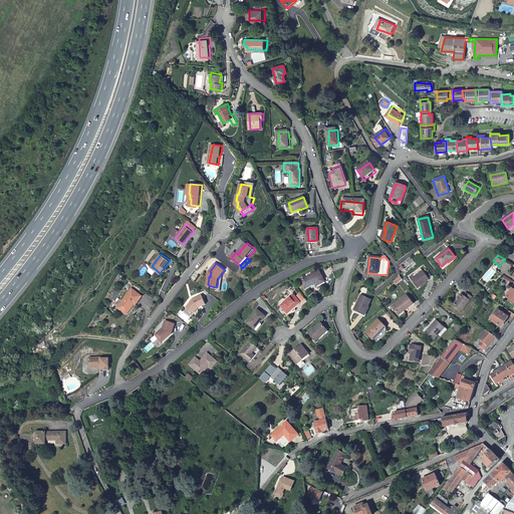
[(319,271),(300,280),(304,288),(315,283),(316,286),(324,282),(319,271)]
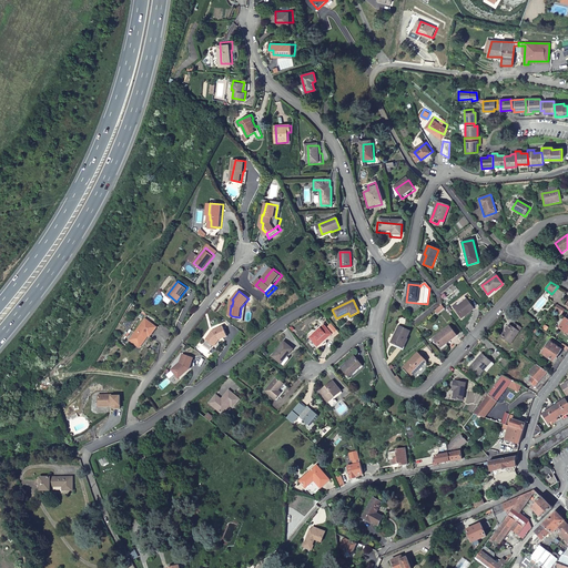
[(455,305),(452,307),(460,320),(474,310),(466,300),(463,303),(464,303),(457,307),(455,305)]
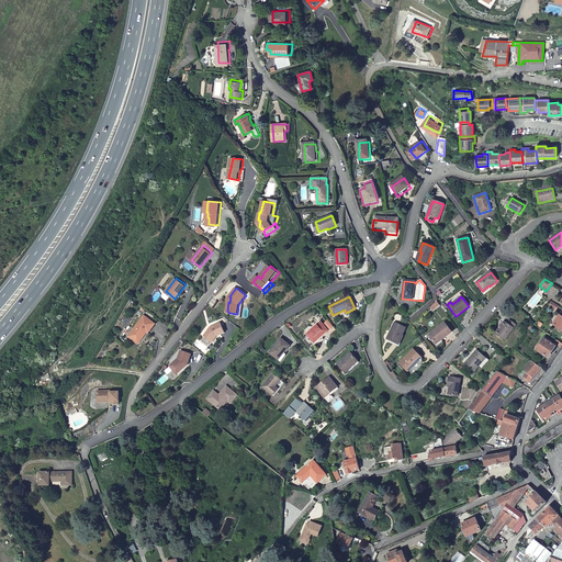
[(559,306),(551,302),(548,306),(555,312),(559,306)]
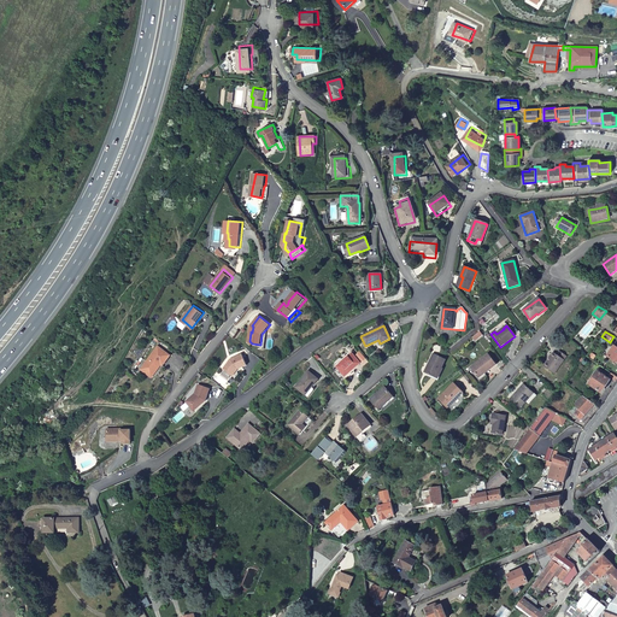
[(159,345),(142,369),(150,374),(152,370),(156,372),(160,366),(158,364),(160,362),(163,364),(164,364),(171,354),(159,345)]
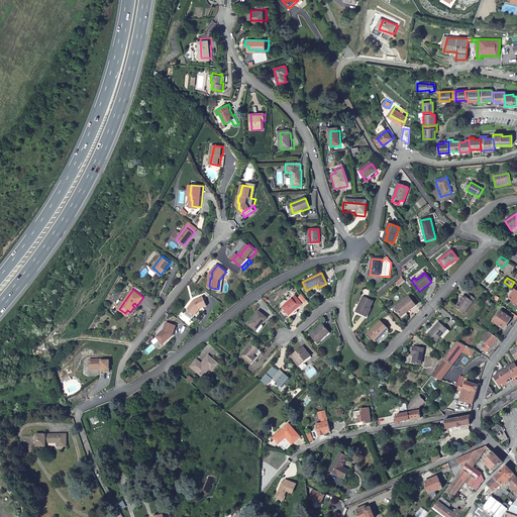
[(516,291),(515,289),(508,299),(516,305),(516,291)]
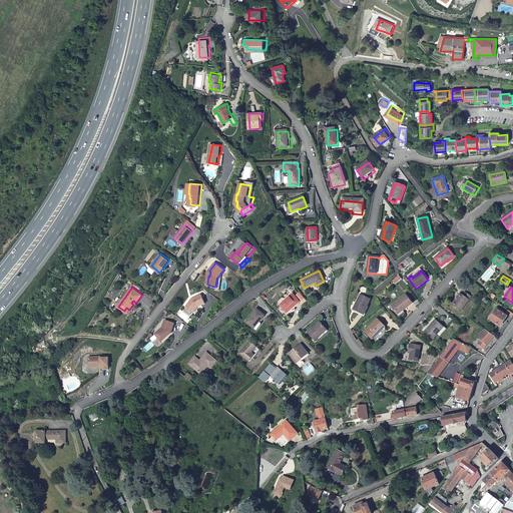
[(471,297),(465,292),(462,295),(460,293),(452,305),(461,311),(471,297)]
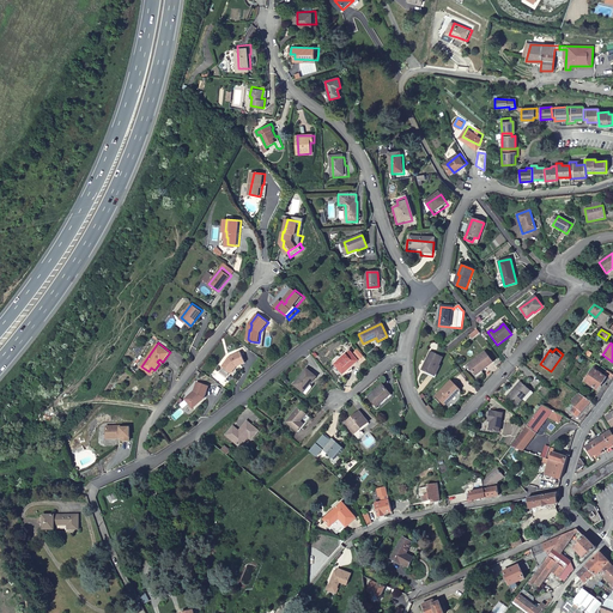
[(230,356),(223,365),(234,372),(236,369),(235,368),(247,362),(242,351),(230,356)]
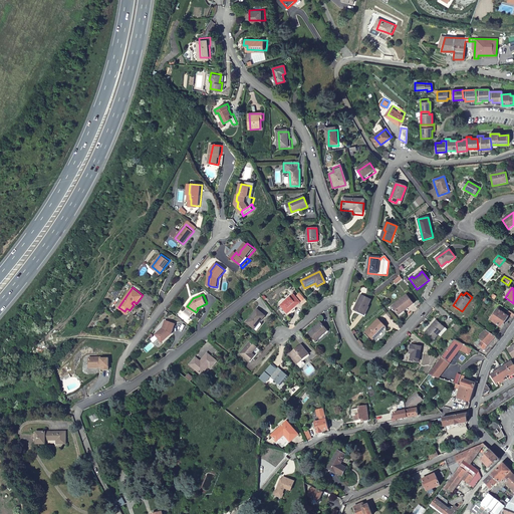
[(293,294),(280,306),(287,313),(292,309),(300,302),(293,294)]
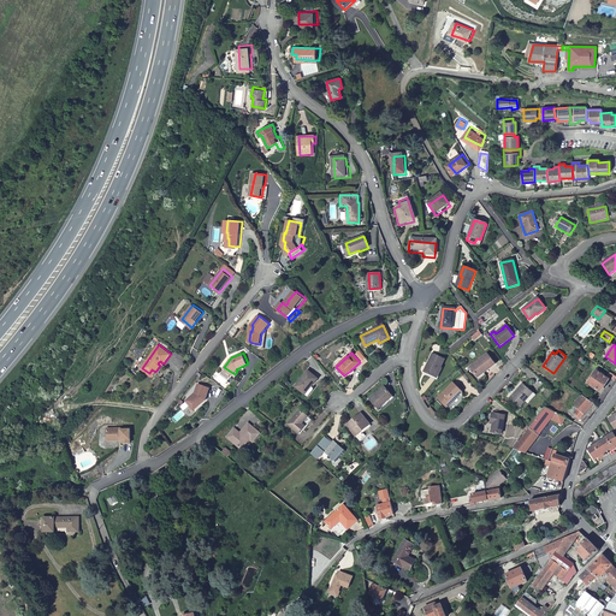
[(444,360),(433,354),(428,363),(428,365),(425,372),(436,378),(444,360)]
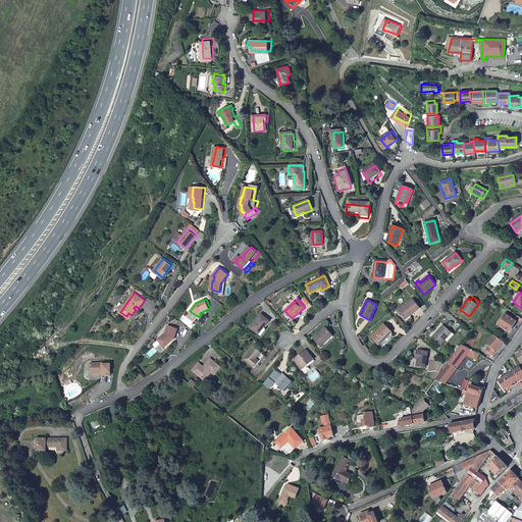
[(413,300),(398,311),(405,320),(419,309),(413,300)]
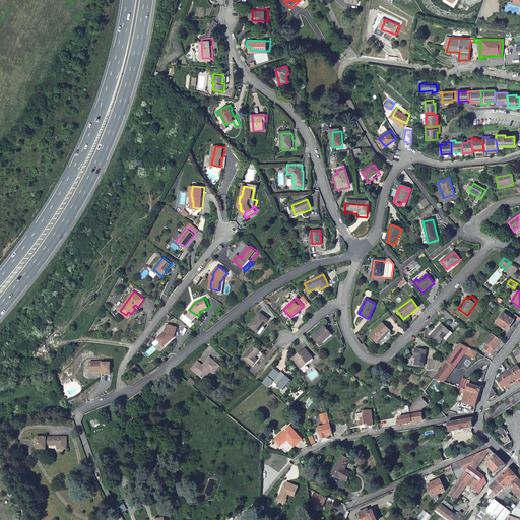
[(501,337),(507,341),(515,329),(510,325),(513,320),(509,317),(510,315),(505,312),(496,324),(505,331),(501,337)]
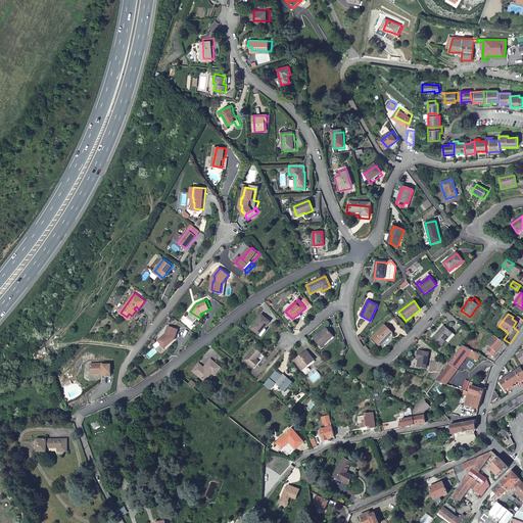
[(262,315),(250,328),(258,335),(265,327),(269,322),(262,315)]
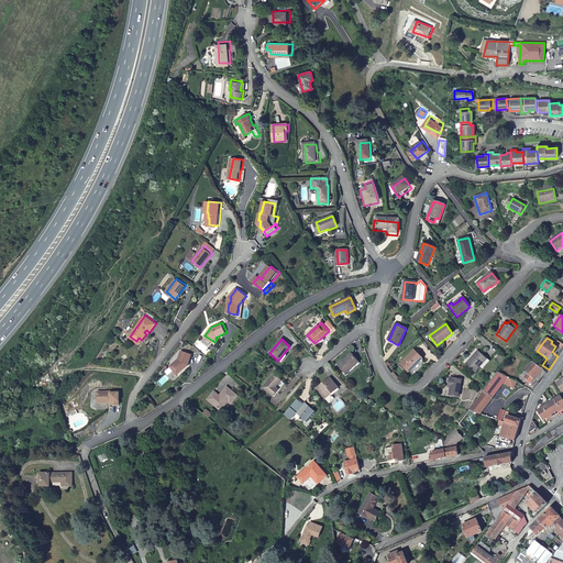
[(179,359),(173,364),(180,373),(189,365),(192,354),(183,350),(179,359)]
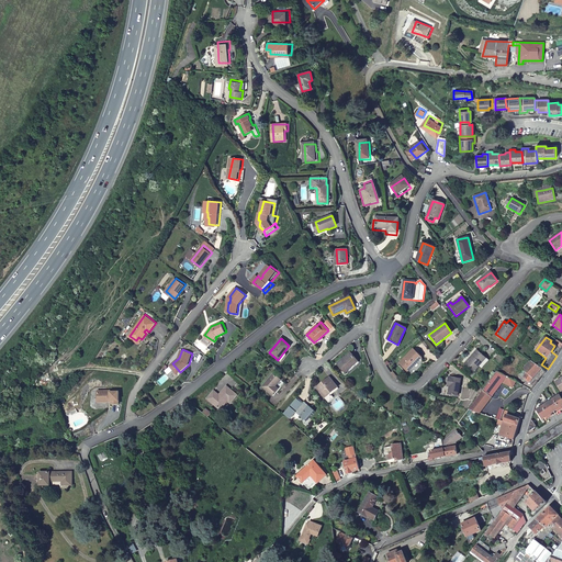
[(413,349),(400,363),(407,371),(422,358),(413,349)]
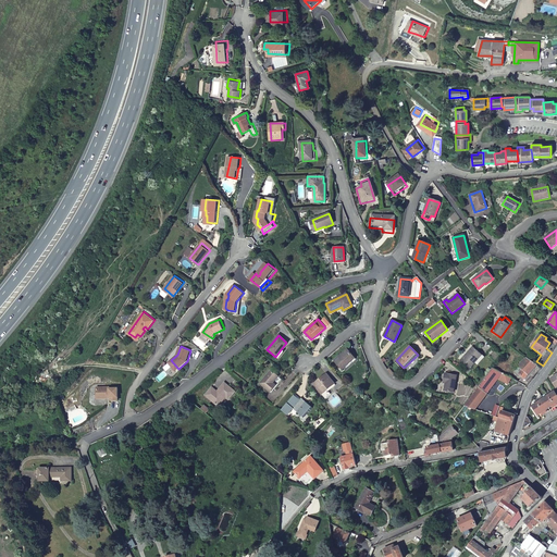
[(482,355),(473,347),(461,360),(470,368),(482,355)]
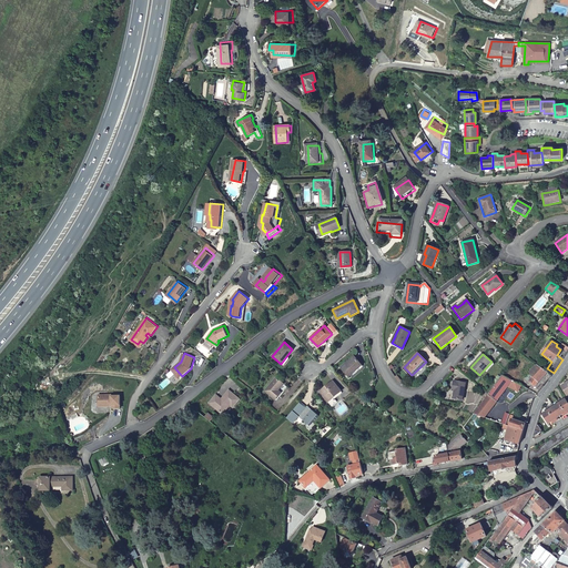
[(287,355),(281,364),(283,366),(290,358),(290,357),(287,355)]
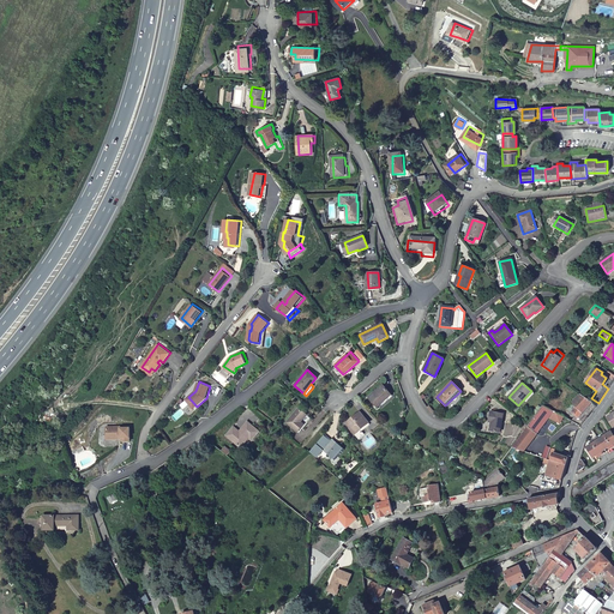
[(384,385),(368,397),(375,408),(384,402),(383,401),(391,395),(384,385)]
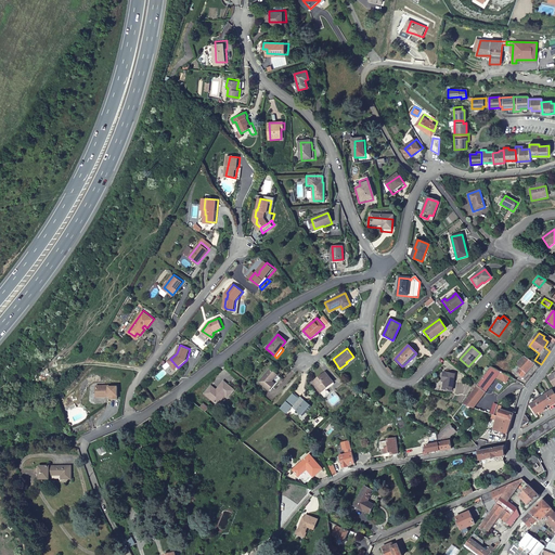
[(482,356),(480,353),(474,361),(476,363),(482,356)]
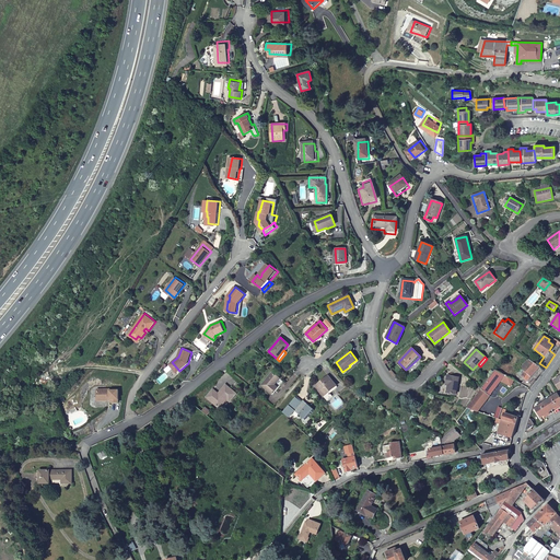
[(544,370),(529,360),(517,372),(527,381),(532,376),(534,378),(535,377),(537,378),(544,370)]
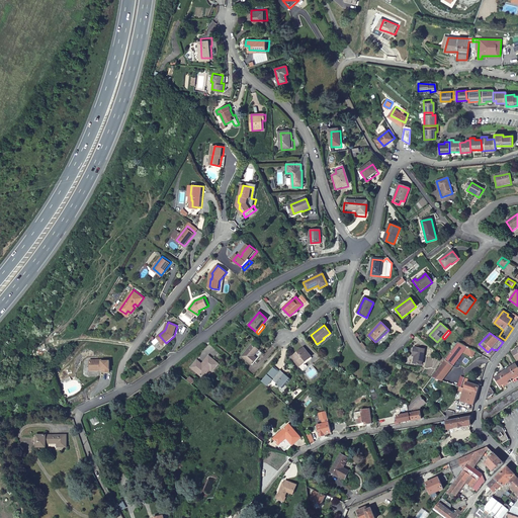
[(159,335),(157,336),(164,344),(166,343),(159,335)]
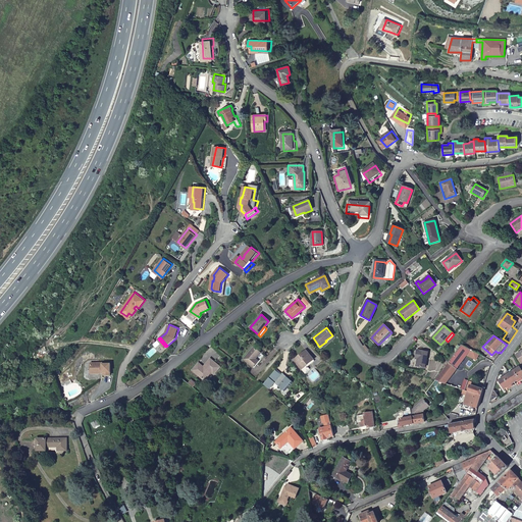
[(448,363),(434,380),(446,384),(467,355),(476,360),(480,355),(461,345),(448,363)]
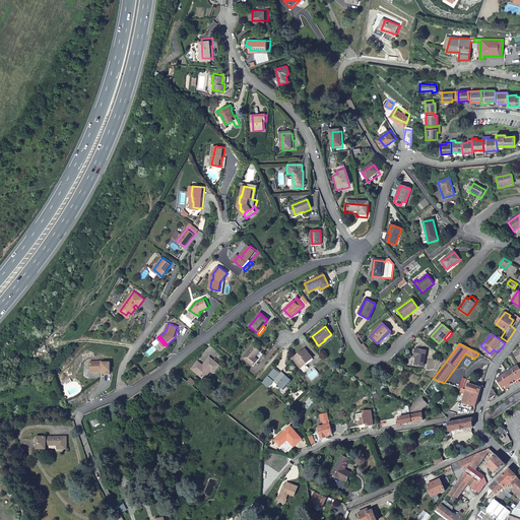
[(251,345),(241,358),(250,365),(255,360),(256,361),(262,354),(251,345)]
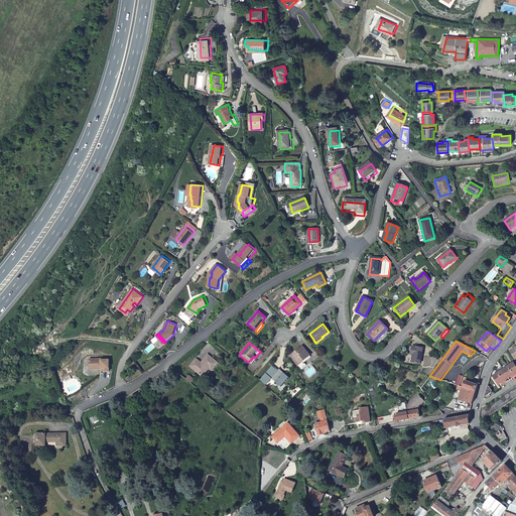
[(422,348),(412,346),(410,354),(413,355),(411,362),(419,364),(422,348)]
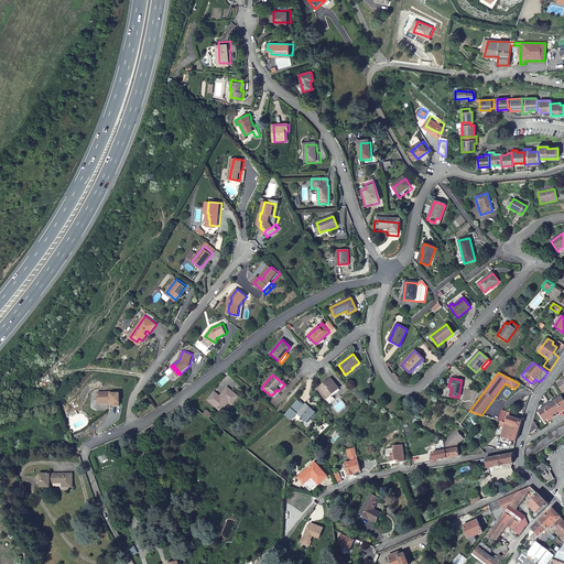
[(331,379),(317,390),(325,399),(338,389),(331,379)]
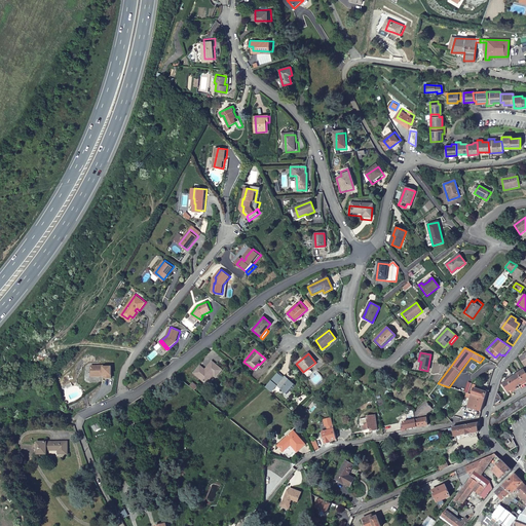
[(211,373),(216,377),(222,370),(210,360),(202,368),(199,366),(193,373),(204,381),(211,373)]
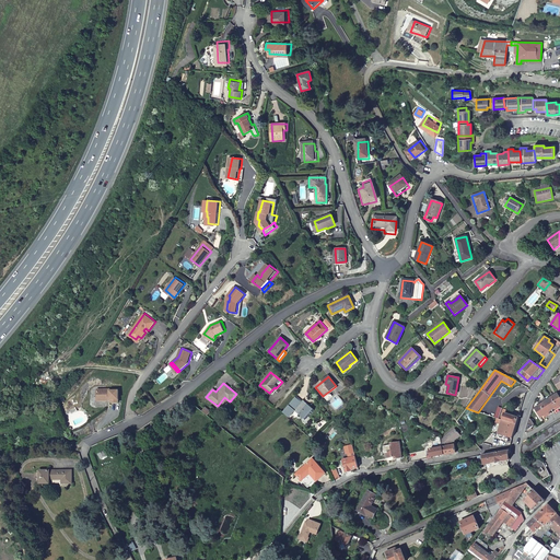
[(112,388),(97,388),(98,399),(104,399),(104,397),(111,397),(113,398),(113,401),(119,401),(119,389),(112,389),(112,388)]
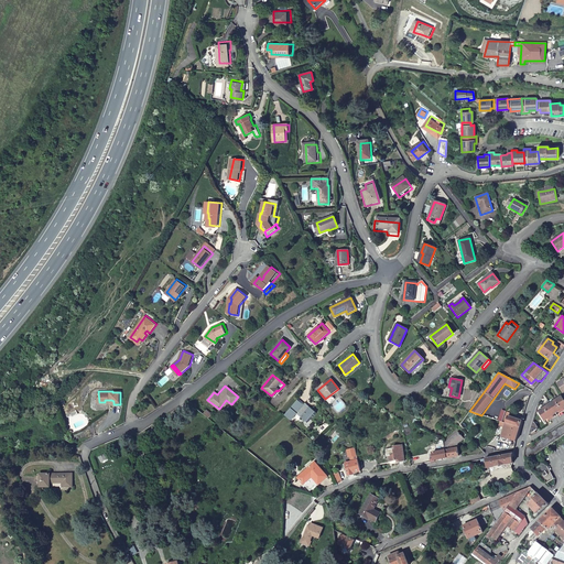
[(563,400),(562,397),(540,412),(545,421),(563,408),(563,400)]
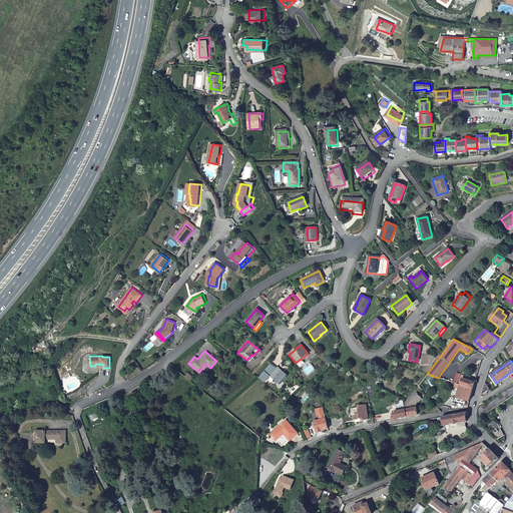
[(270,375),(275,369),(271,364),(264,372),(269,376),(270,375)]
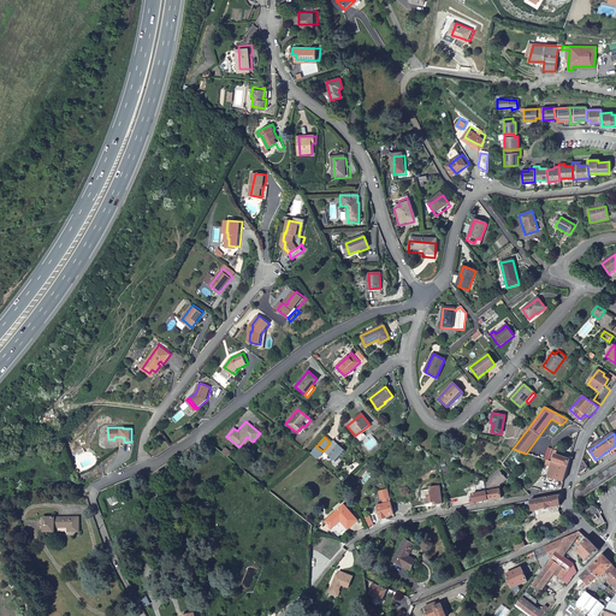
[(329,454),(327,455),(333,461),(337,457),(338,458),(344,451),(332,440),(330,443),(324,450),(329,454)]
